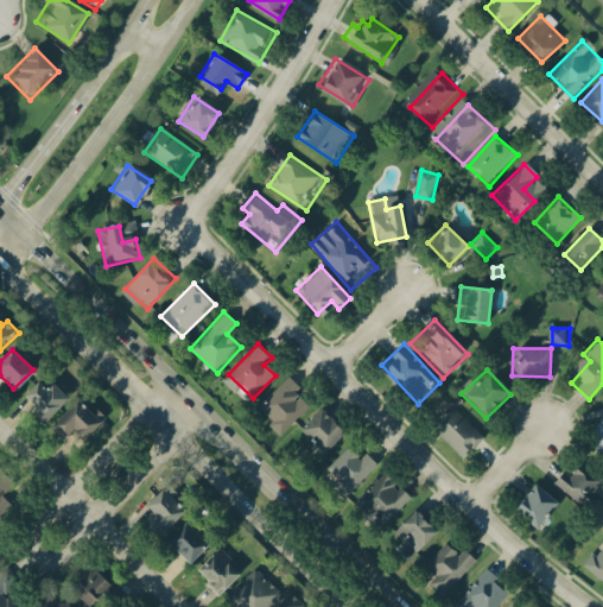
[(309,408),(297,398),(304,390),(290,378),(264,408),(289,430),(309,408)]
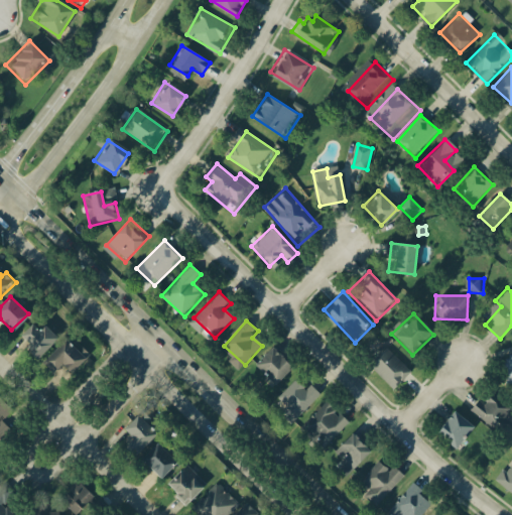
[(17,336),(26,344),(23,348),(34,359),(54,339),(41,325),(34,332),(27,326),(17,336)]
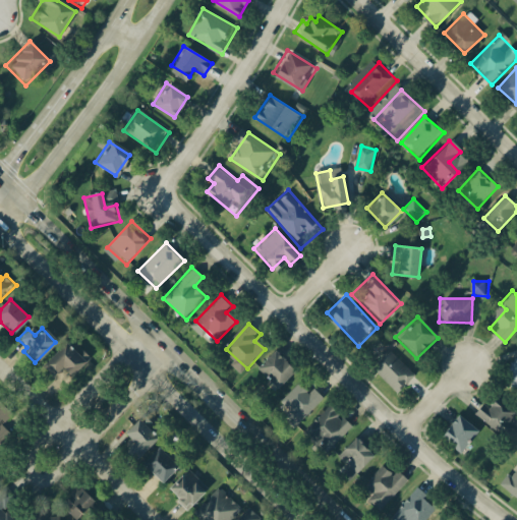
[(64,343),(41,369),(52,379),(61,367),(72,377),(85,361),(64,343)]
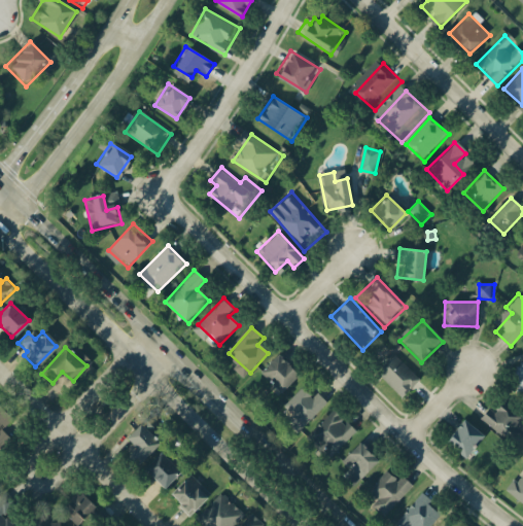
[(376,372),(405,400),(422,382),(393,353),(376,372)]
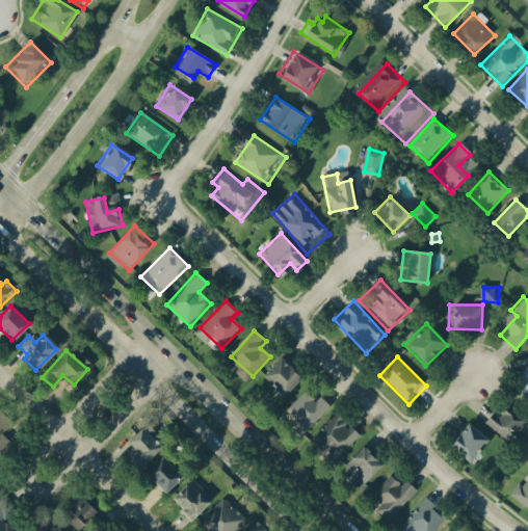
[(283,399),(301,380),(279,357),(260,377),(283,399)]
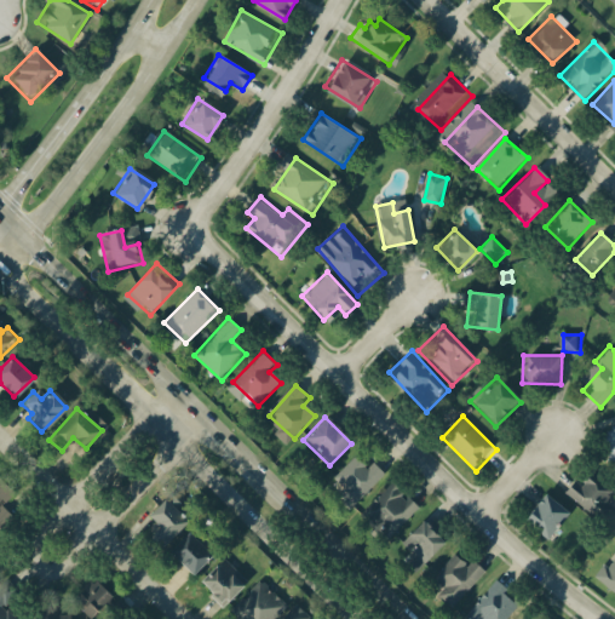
[(358,504),(388,476),(377,465),(371,471),(356,457),(333,477),(358,504)]
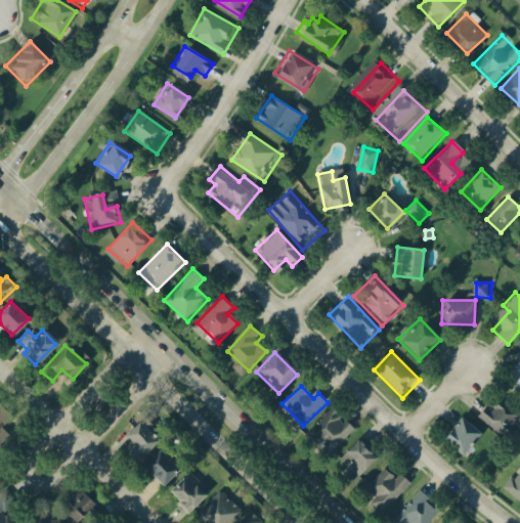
[(477,415),(485,405),(492,410),(493,394),(506,395),(505,410),(519,410),(519,424),(486,423),(477,415)]
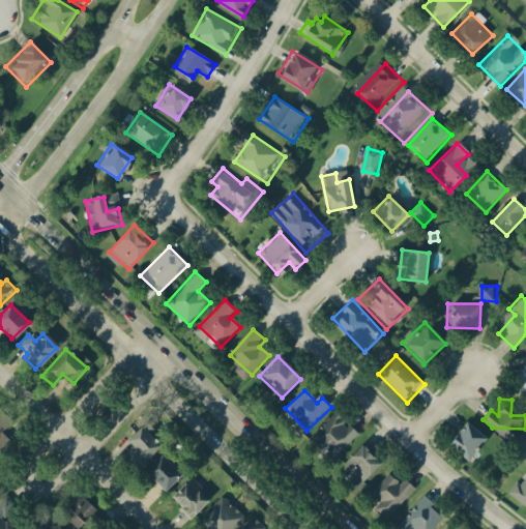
[(359,436),(338,415),(315,439),(335,459),(359,436)]
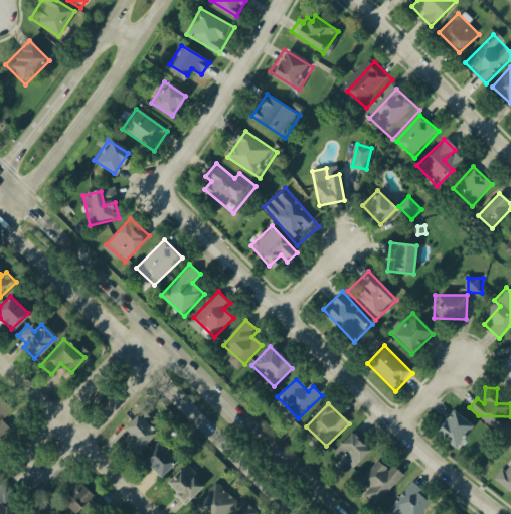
[(0,426),(11,415),(0,404),(0,426)]
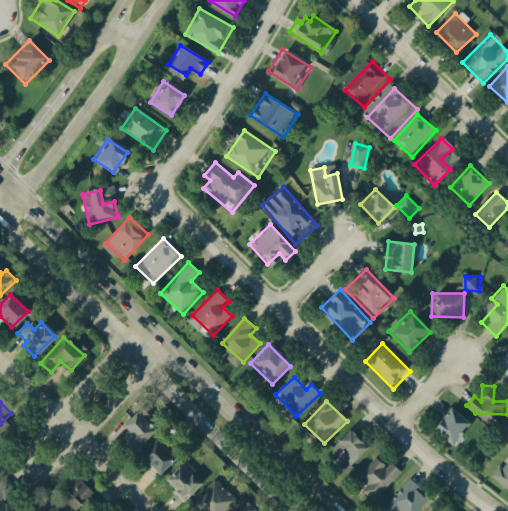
[(448,405),(468,422),(450,443),(430,426),(448,405)]
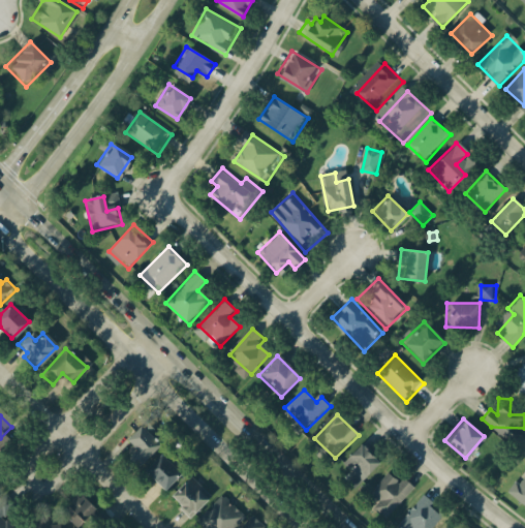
[(125,440),(133,448),(125,457),(134,467),(159,444),(141,425),(125,440)]
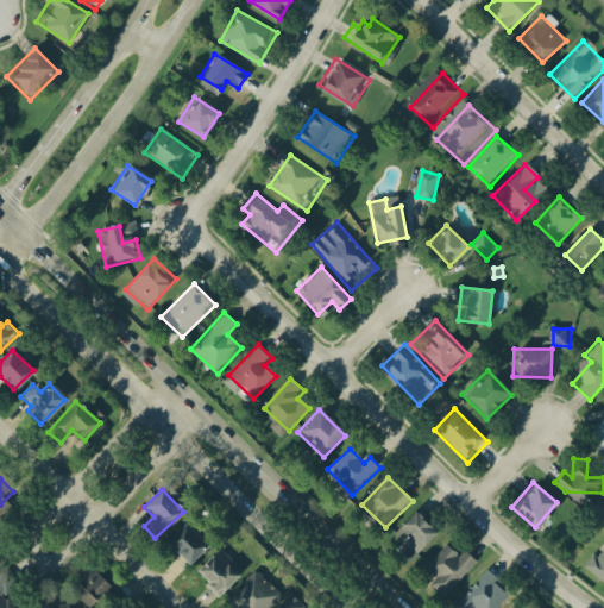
[(414,513),(395,533),(406,543),(398,550),(404,557),(409,552),(414,557),(436,534),(414,513)]
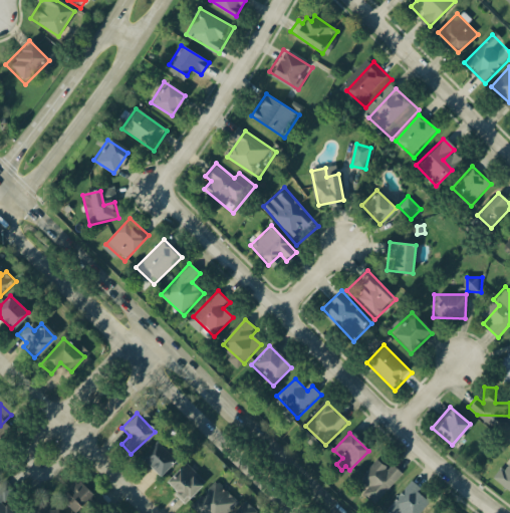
[(158,475),(173,459),(156,442),(140,458),(158,475)]
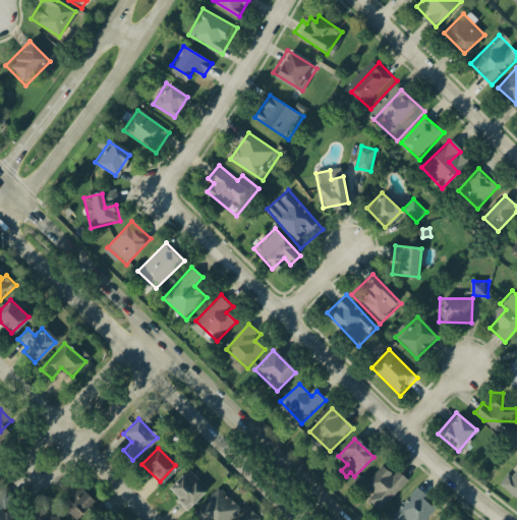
[(382,511),(409,480),(398,469),(394,474),(384,465),(366,484),(377,494),(370,501),(382,511)]
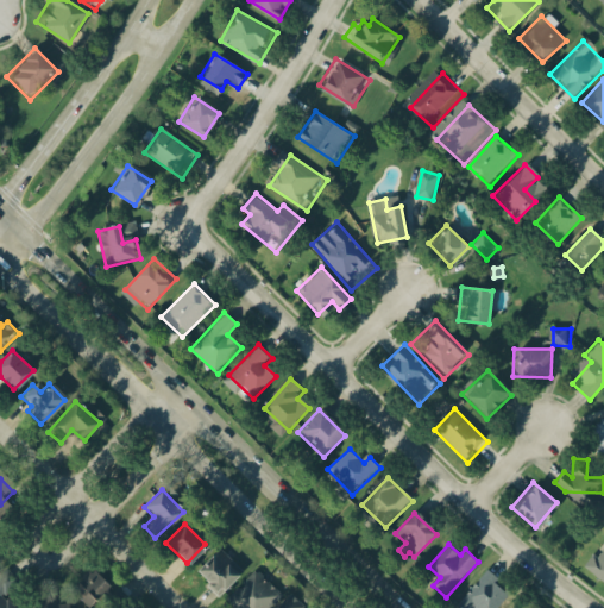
[(244,571),(220,594),(197,570),(220,547),(244,571)]
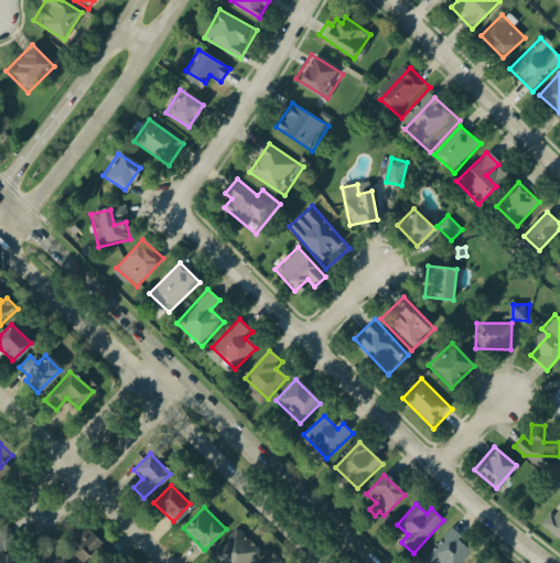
[(559,538),(545,526),(559,507),(559,538)]
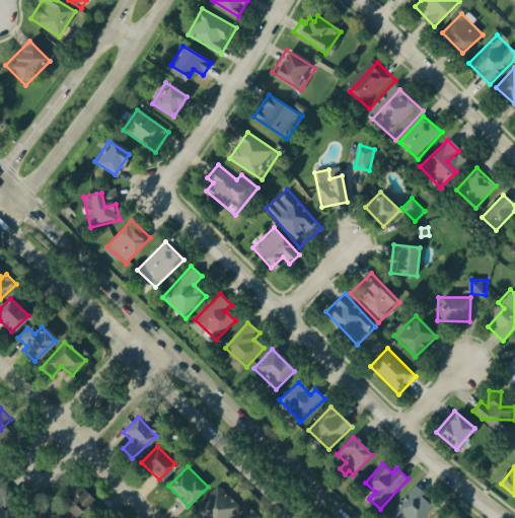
[(416,479),(432,493),(426,500),(431,504),(418,517),(403,517),(391,508),(416,479)]
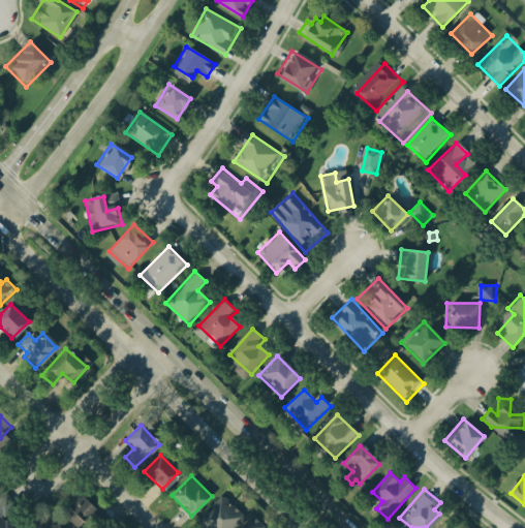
[(76,492),(60,509),(79,527),(95,508),(76,492)]
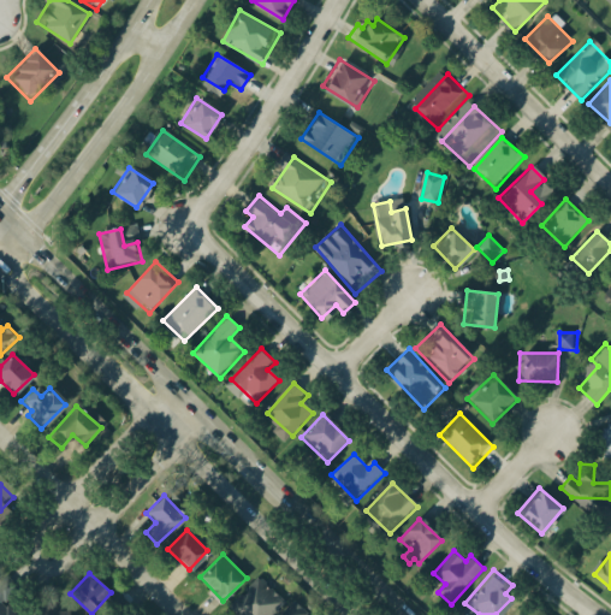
[(256,575),(226,608),(233,614),(248,614),(273,614),(286,602),(256,575)]
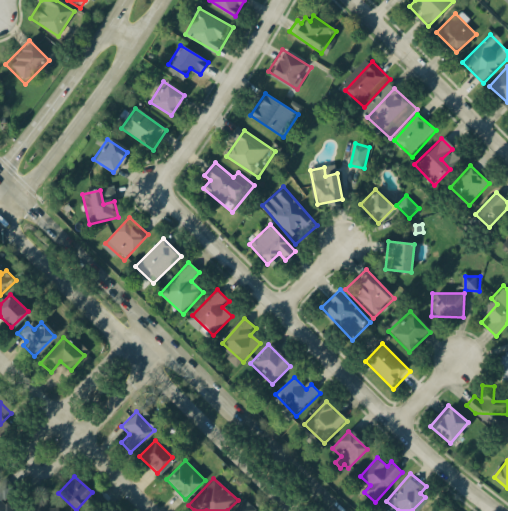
[(0,483),(0,510),(13,510),(3,502),(12,491),(1,482),(0,483)]
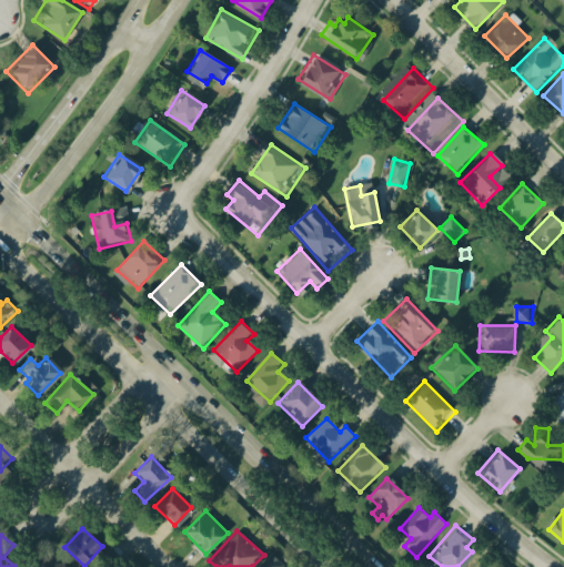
[(60,566),(56,550),(34,557),(38,566),(60,566)]
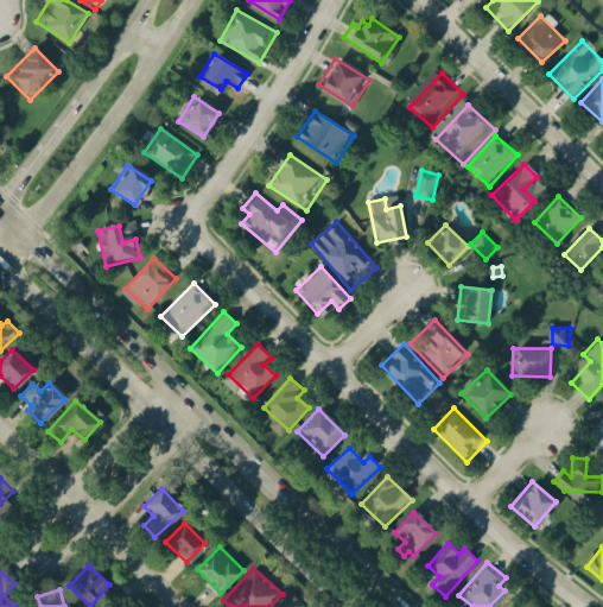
[(277,606),(291,594),(303,606),(277,606)]
